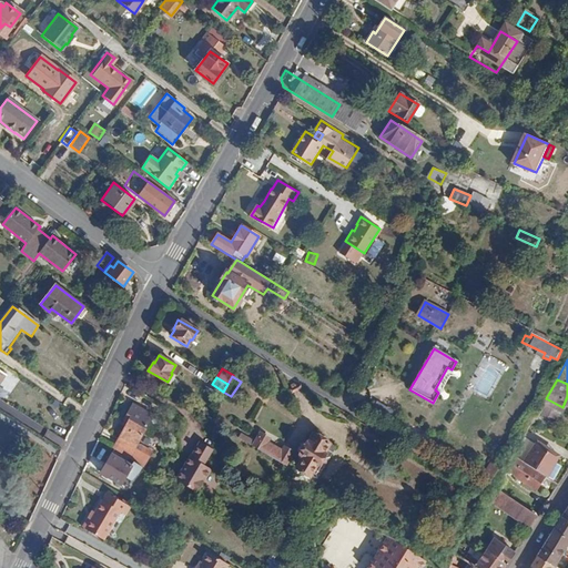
[(391,418),(395,411),(377,401),(373,408),(391,418)]
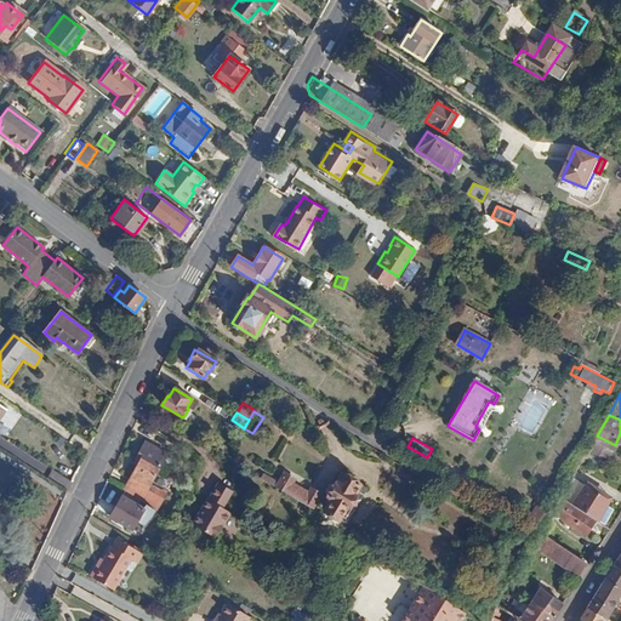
[(144,443),(138,454),(160,465),(165,455),(144,443)]
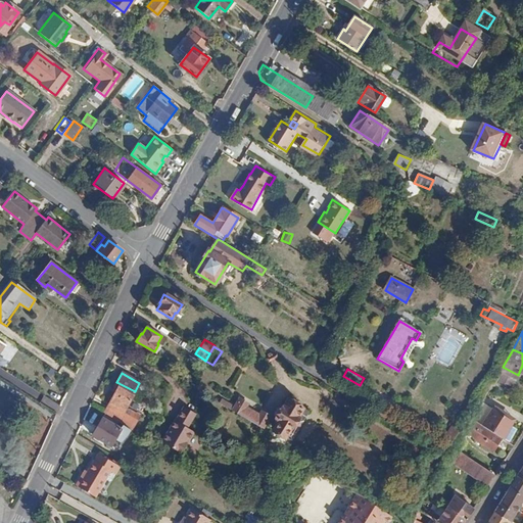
[(193,379),(189,385),(202,393),(206,387),(193,379)]
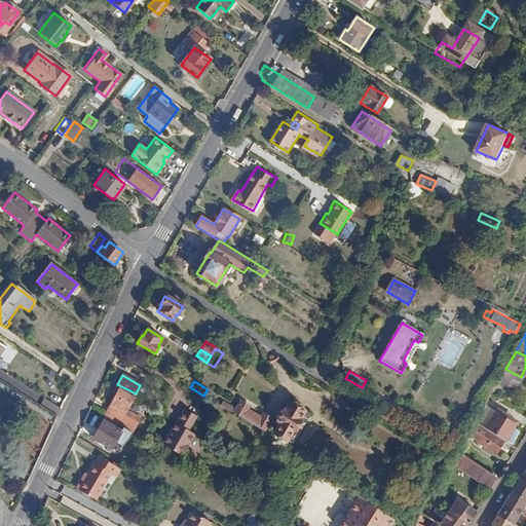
[(117,393),(107,412),(135,428),(140,418),(127,410),(136,393),(117,384),(114,391),(117,393)]
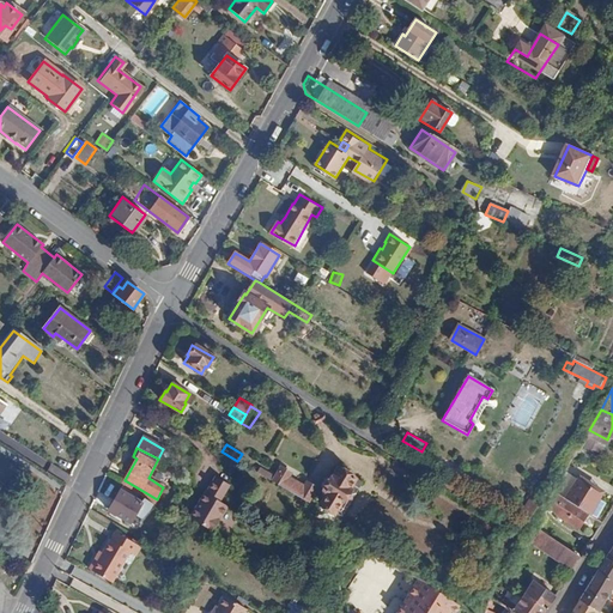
[(256,473),(308,503),(316,489),(307,483),(304,487),(289,478),(291,473),(281,467),(275,478),(259,468),(256,473)]
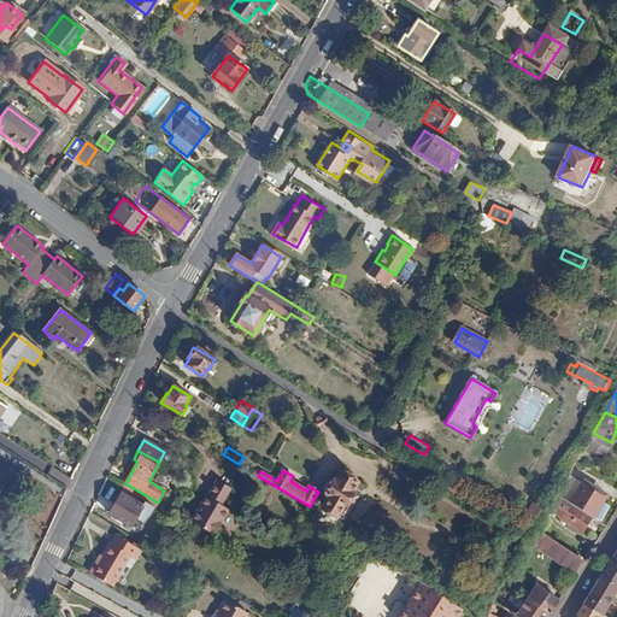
[(323,497),(327,499),(322,509),(338,517),(339,516),(358,483),(339,471),(333,482),(329,481),(328,481),(324,487),(324,491),(327,492),(323,497)]
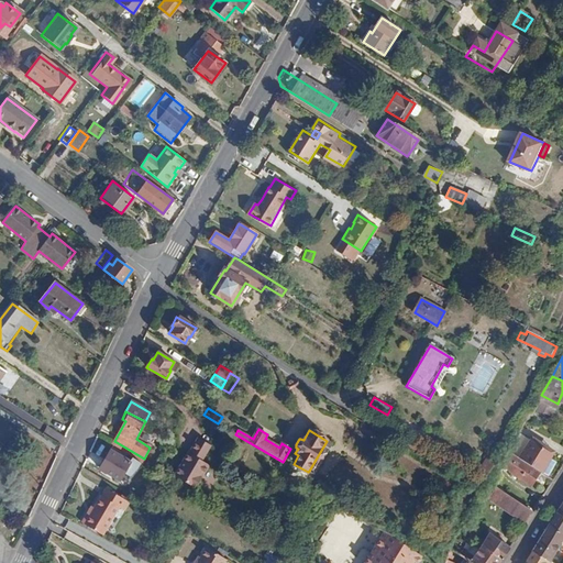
[(198,440),(194,448),(207,455),(210,448),(198,440)]
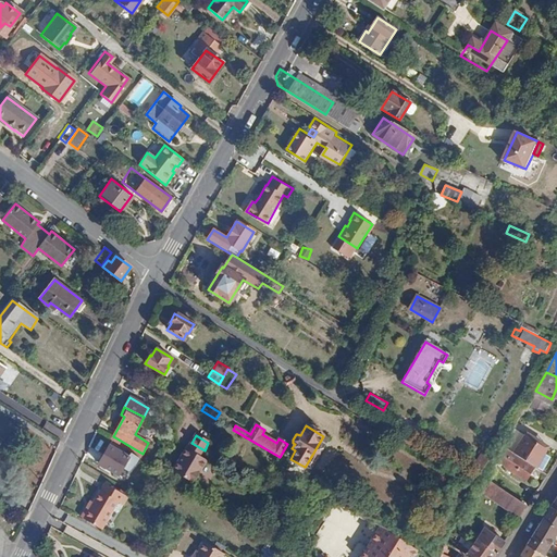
[(510,455),(531,467),(533,468),(541,453),(544,448),(521,435),(510,455)]
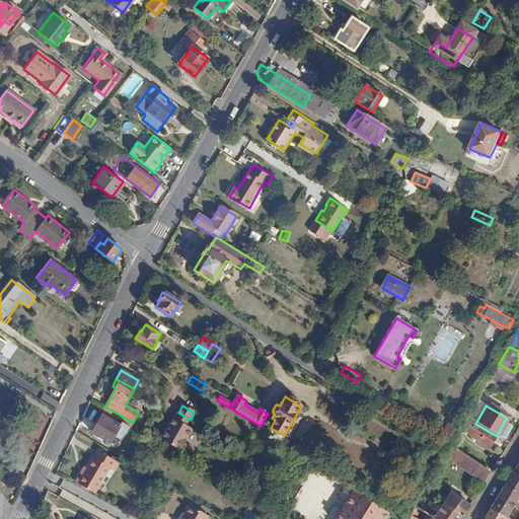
[(301,406),(285,434),(289,437),(305,410),(301,406)]
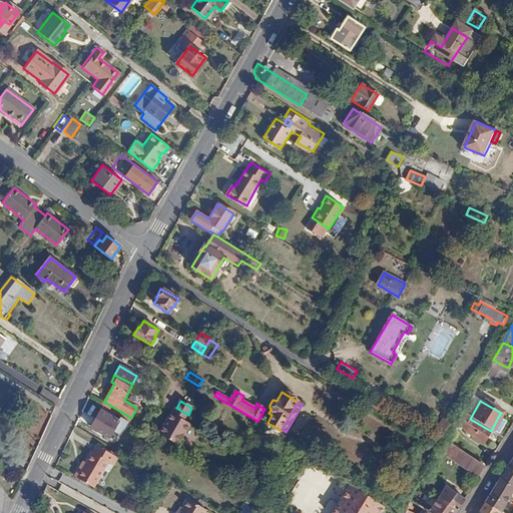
[(103,407),(90,427),(108,438),(118,423),(109,417),(112,413),(103,407)]
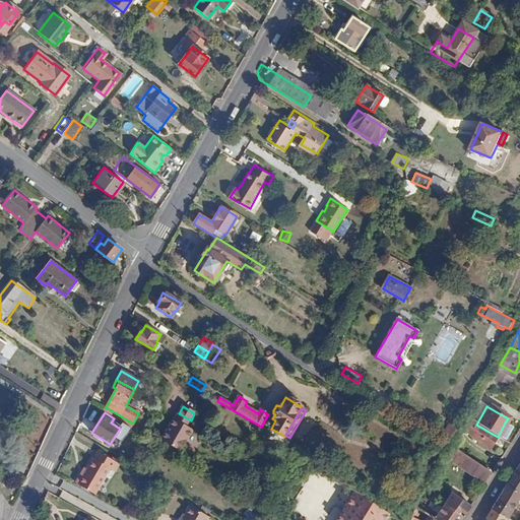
[(167,431),(160,440),(180,452),(193,432),(188,428),(192,421),(191,420),(179,413),(175,420),(174,419),(169,428),(171,429),(169,433),(167,431)]
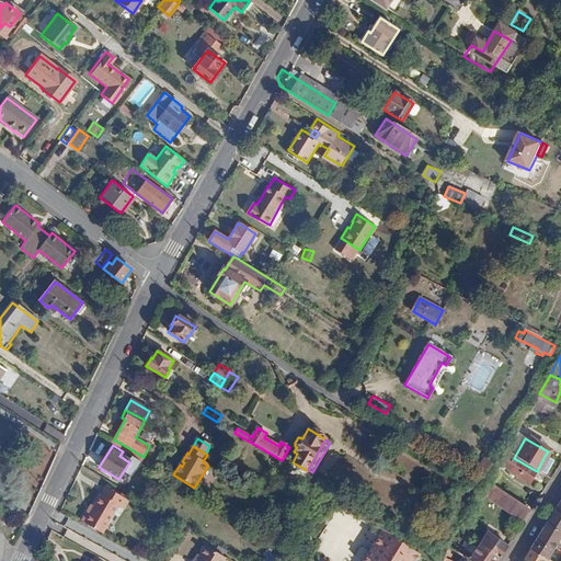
[(506,476),(517,481),(527,487),(535,470),(514,458),(502,451),(492,467),(506,476)]
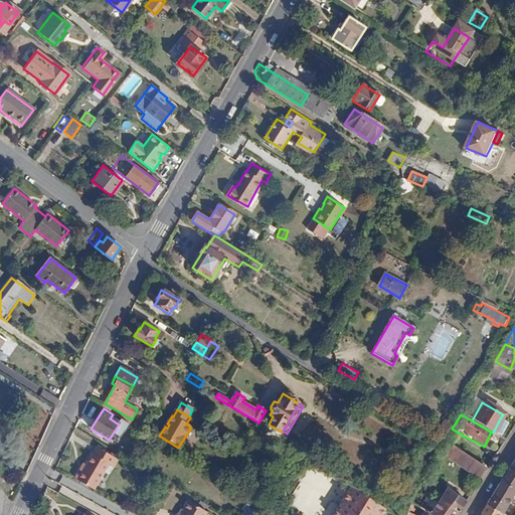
[(444,417),(435,433),(442,437),(451,421),(444,417)]
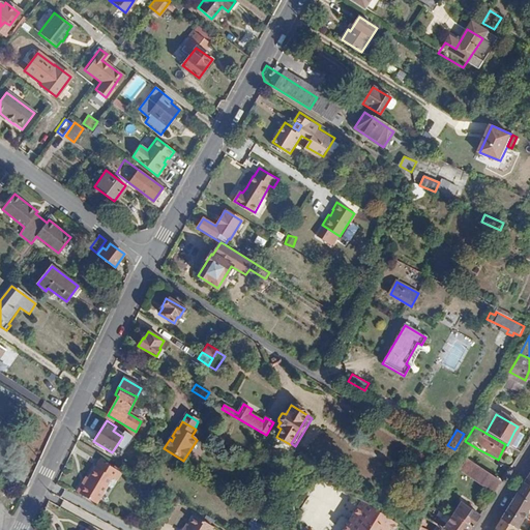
[(514,431),(507,445),(512,447),(520,434),(514,431)]
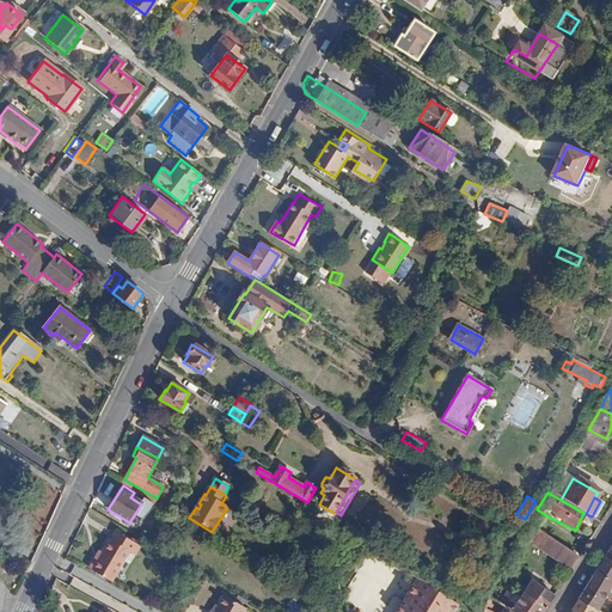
[(110,538),(102,552),(97,558),(96,557),(89,568),(112,582),(130,552),(135,555),(140,546),(116,531),(110,539),(110,538)]
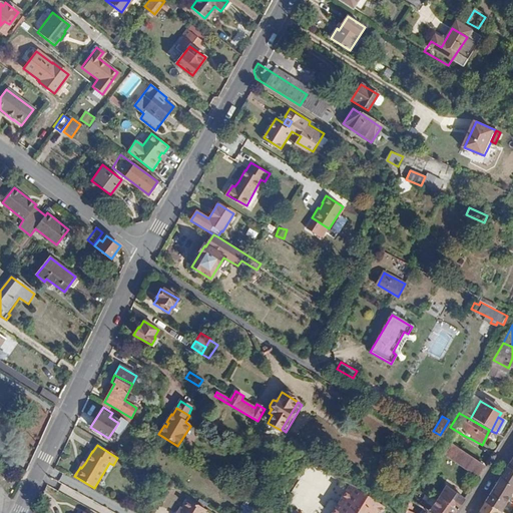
[(442,457),(475,475),(481,463),(447,445),(442,457)]
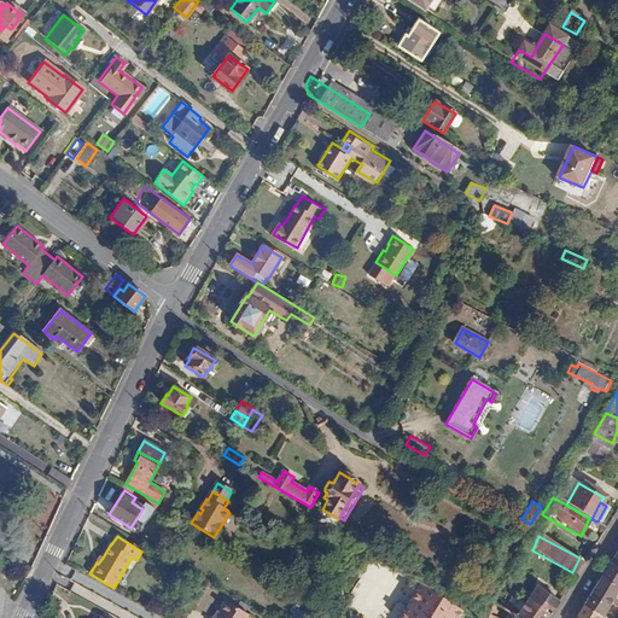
[(617,566),(611,563),(583,606),(602,617),(617,592),(617,566)]
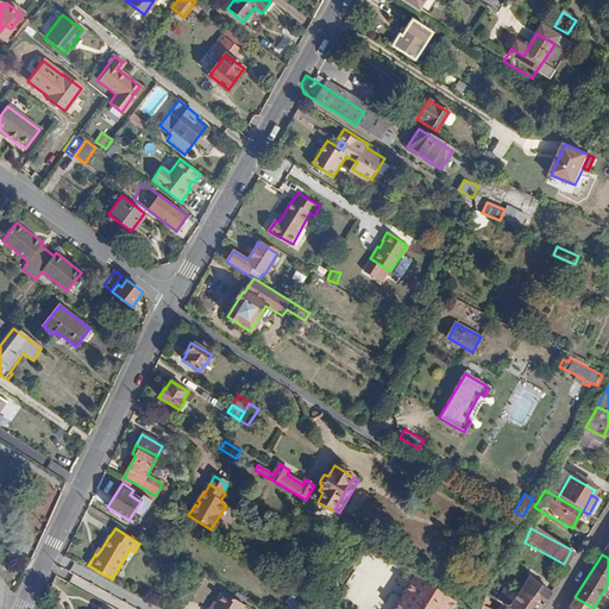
[(415,577),(395,608),(459,608),(462,606),(435,590),(415,577)]
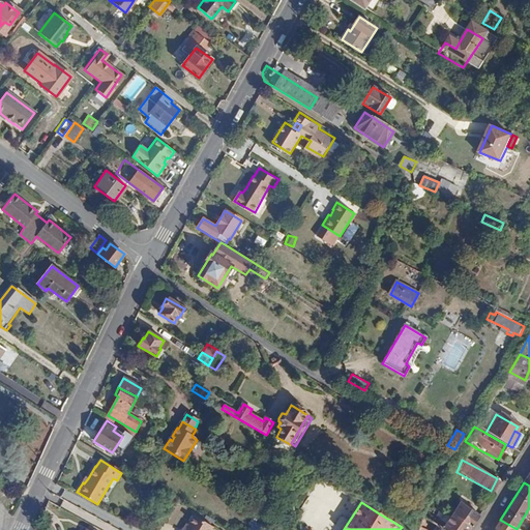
[(460,503),(450,517),(471,529),(480,514),(460,503)]
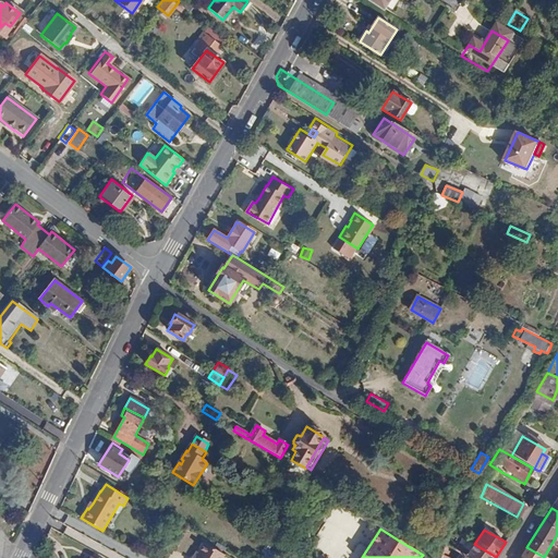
[(191,557),(222,557),(225,555),(204,542),(197,553),(194,557),(191,557)]
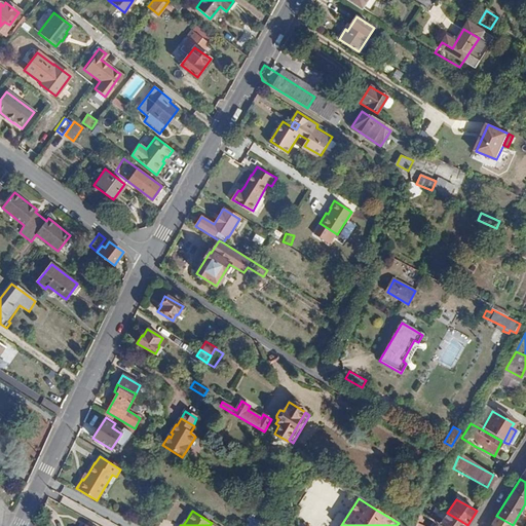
[(116,525),(92,513),(90,517),(105,525),(116,525)]
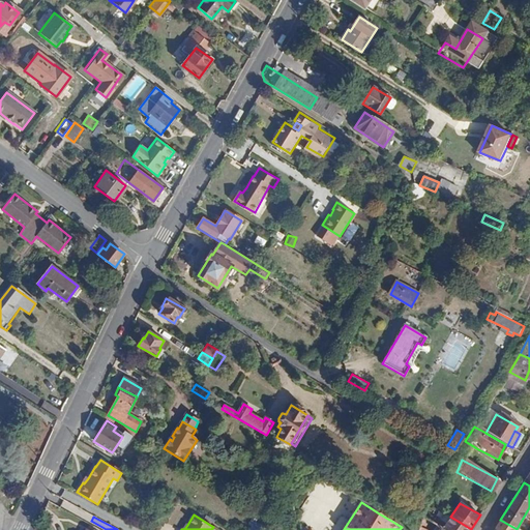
[(443,528),(446,529),(469,529),(471,529),(450,517),(445,524),(441,521),(438,525),(443,528)]
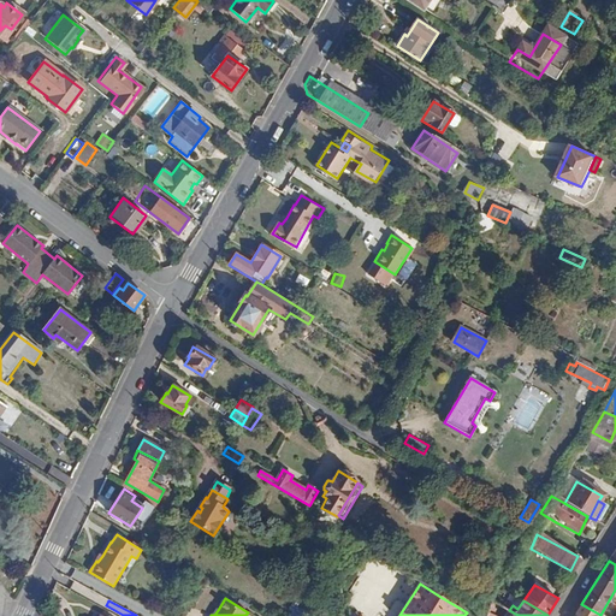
[(581,604),(573,615),(600,615),(581,604)]
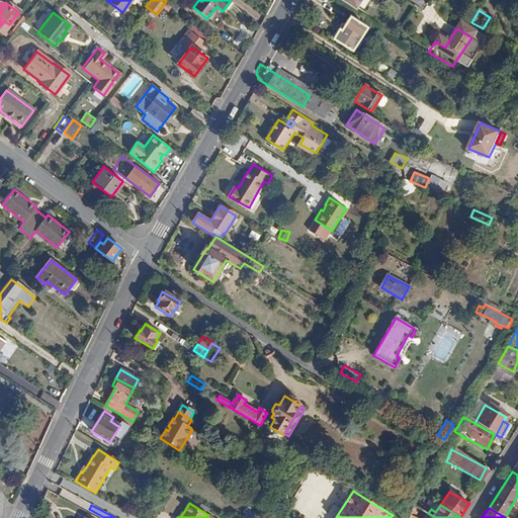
[(245,515),(243,517),(251,517),(254,514),(245,509),(242,513),(245,515)]
